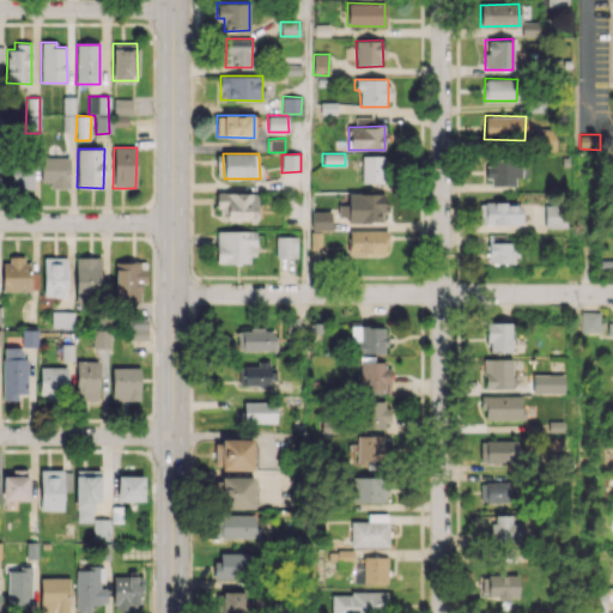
[(383,183),(383,156),(362,156),(360,182),(383,183)]
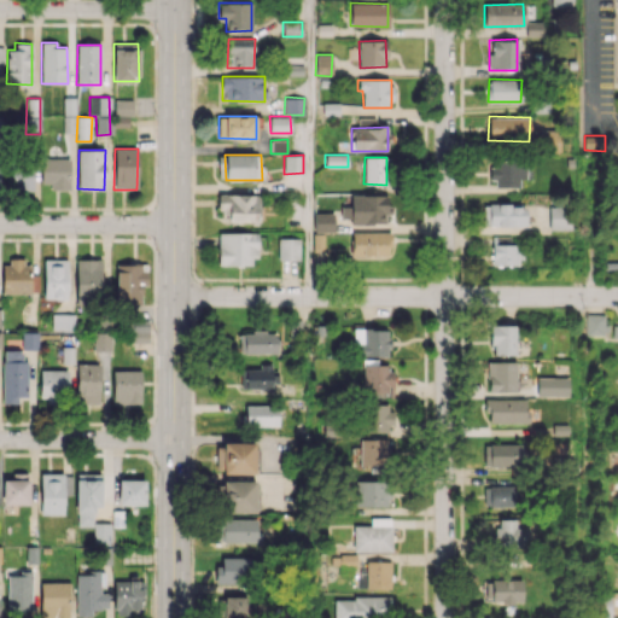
[(69,190),(70,158),(41,158),(40,182),(50,182),(50,190),(69,190)]
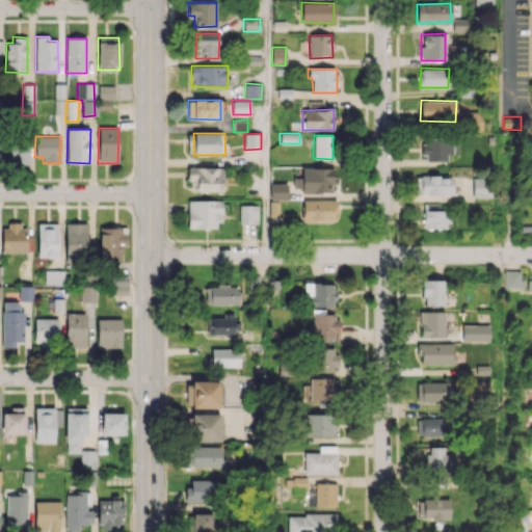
[(422,160),(450,161),(451,137),(423,136),(422,160)]
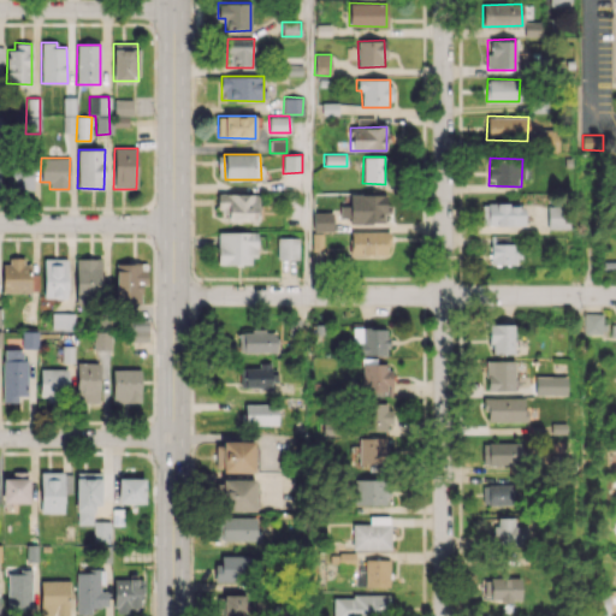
[(10,189),(33,190),(33,166),(11,165),(10,189)]
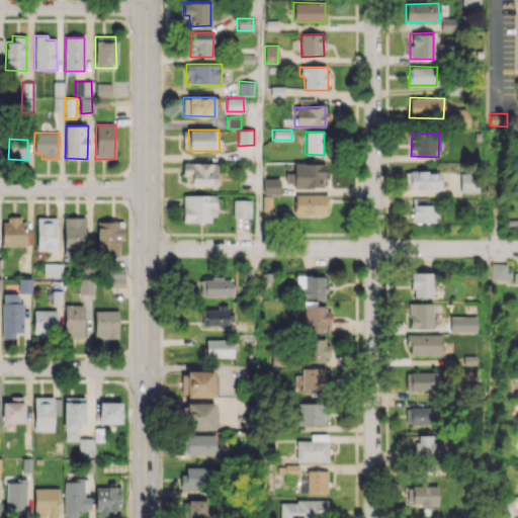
[(220,164),(182,163),(182,177),(191,177),(190,185),(219,185),(220,164)]
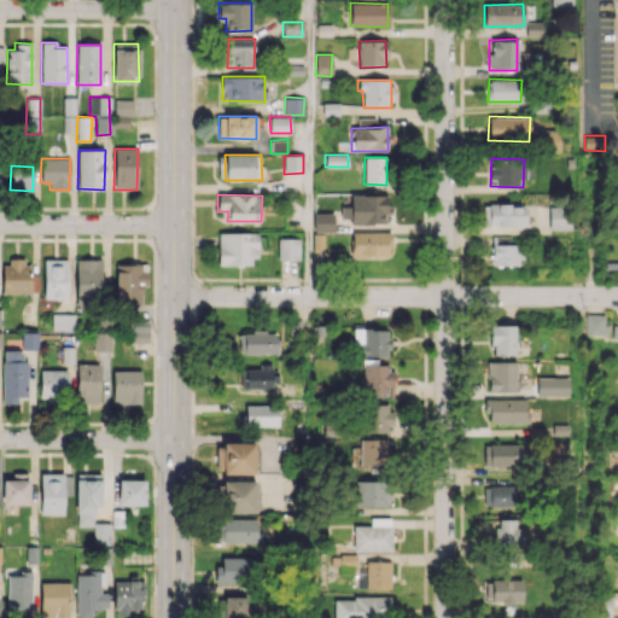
[(340,217),(350,217),(350,223),(389,223),(389,205),(388,205),(388,194),(350,194),(350,203),(340,203),(340,217)]
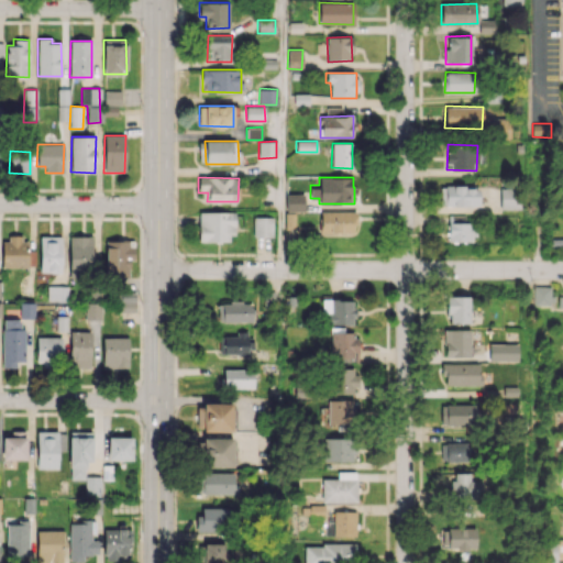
[(478,206),(478,186),(440,186),(440,206),(478,206)]
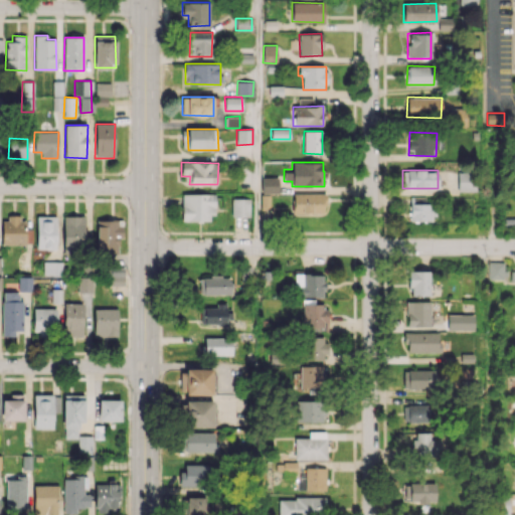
[(458,191),(475,191),(475,172),(457,172),(458,191)]
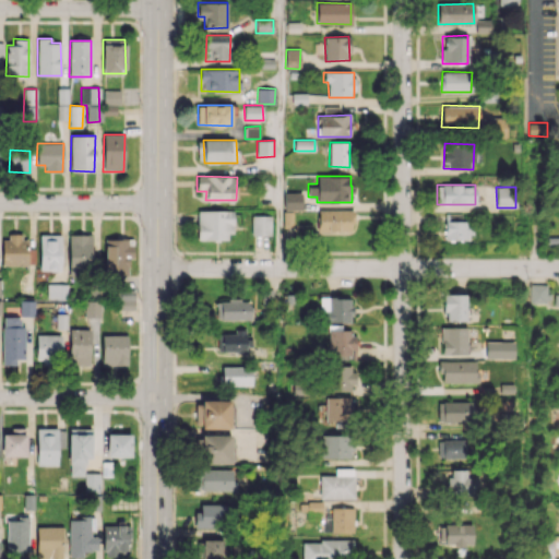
[(301,192),(284,192),(283,210),(301,210),(301,192)]
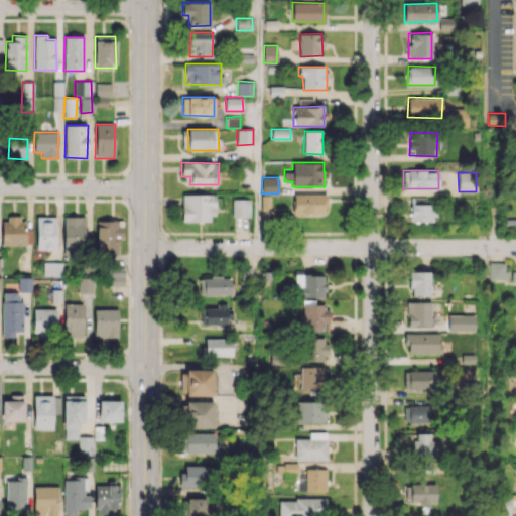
[(214,222),(214,195),(182,194),(181,221),(214,222)]
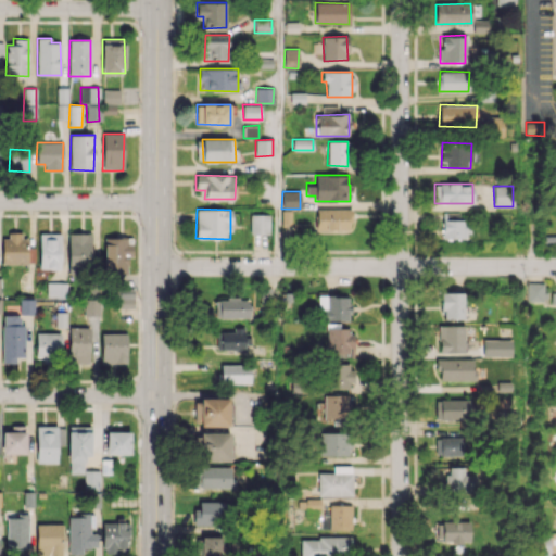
[(350,230),(350,210),(316,209),(316,230),(350,230)]
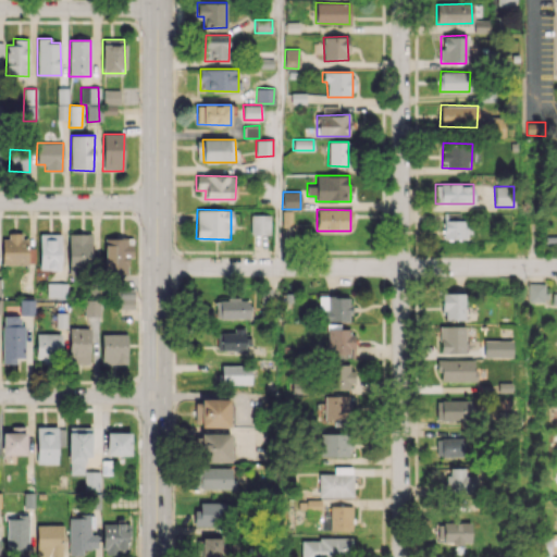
[(469,239),(469,227),(461,227),(462,213),(444,213),(443,239),(469,239)]
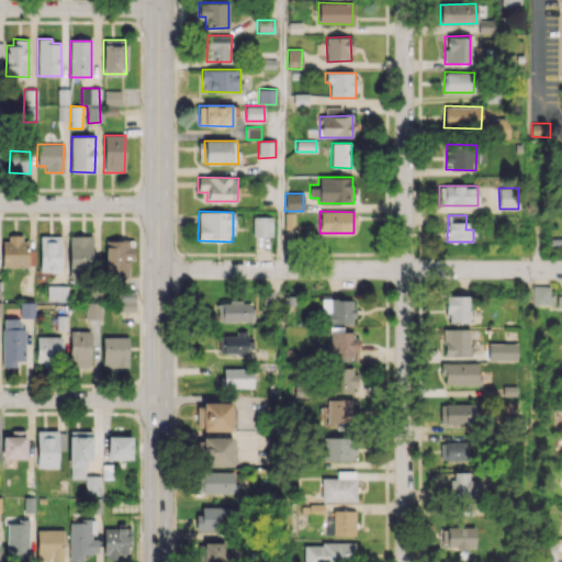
[(271,236),(271,216),(253,216),(253,236),(271,236)]
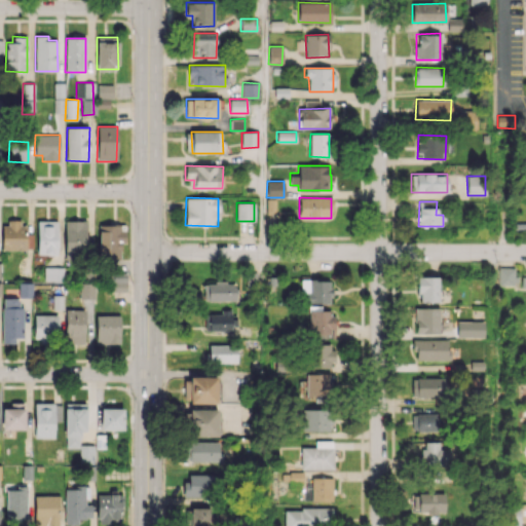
[(86,220),(65,221),(65,261),(76,261),(75,252),(86,252),(86,220)]
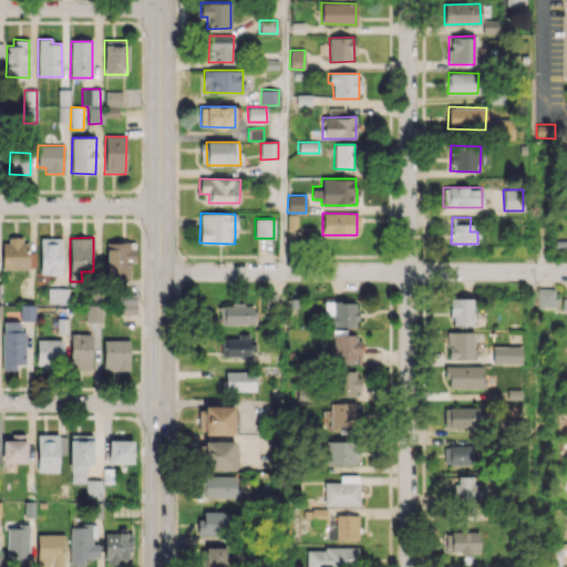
[(2,267),(29,268),(29,239),(3,238),(2,267)]
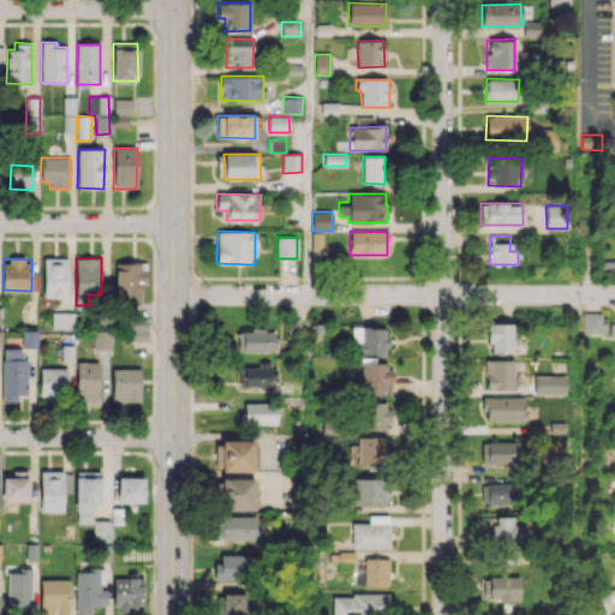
[(66,258),(43,258),(43,297),(67,297),(66,258)]
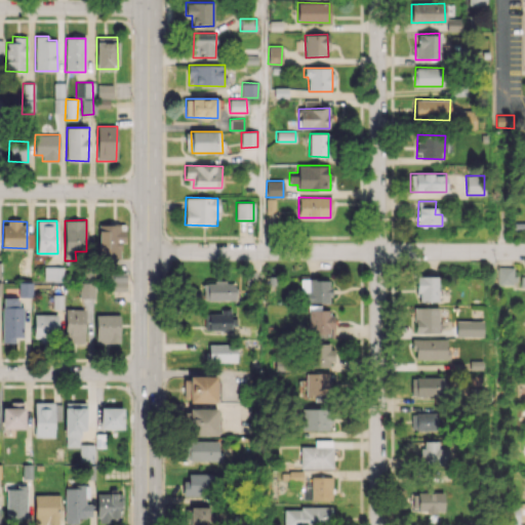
[(98,225),(98,259),(121,258),(120,243),(125,242),(125,224),(98,225)]
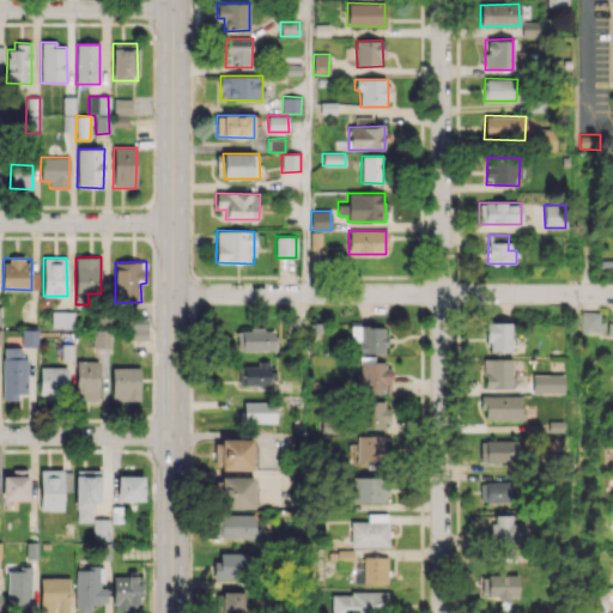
[(73,311),(52,311),(52,326),(73,326),(73,311)]
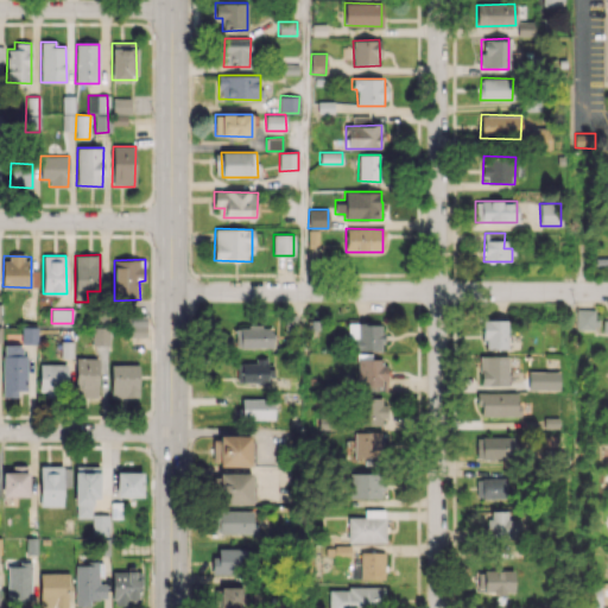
[(596,329),(596,309),(576,309),(576,329),(596,329)]
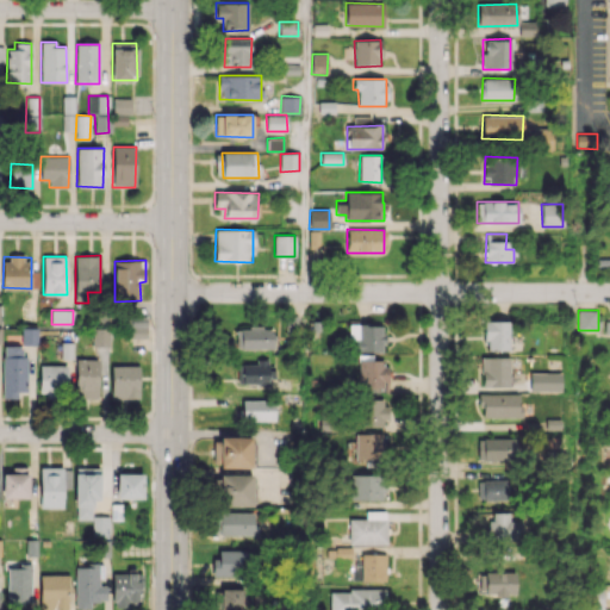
[(508,321),(485,321),(484,350),(508,350),(508,321)]
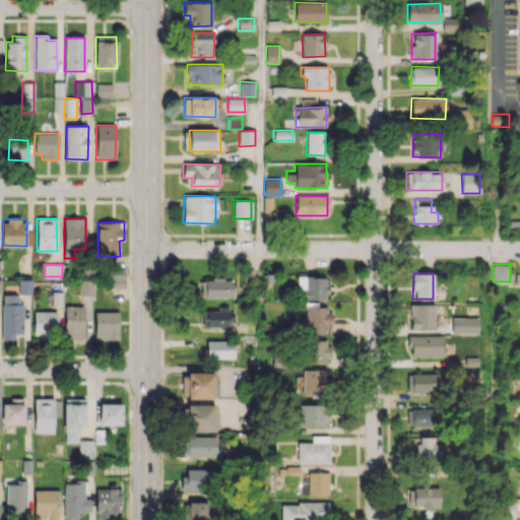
[(326,276),(297,276),(297,289),(303,289),(302,300),(326,300),(326,276)]
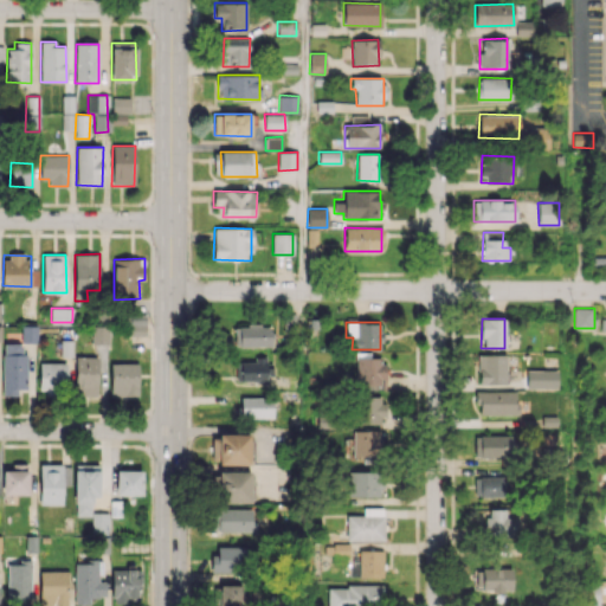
[(271,346),(270,324),(239,324),(239,347),(271,346)]
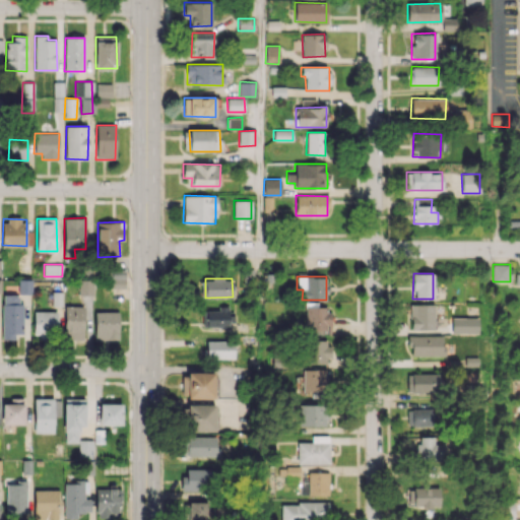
[(31,279),(18,279),(17,293),(31,294),(31,279)]
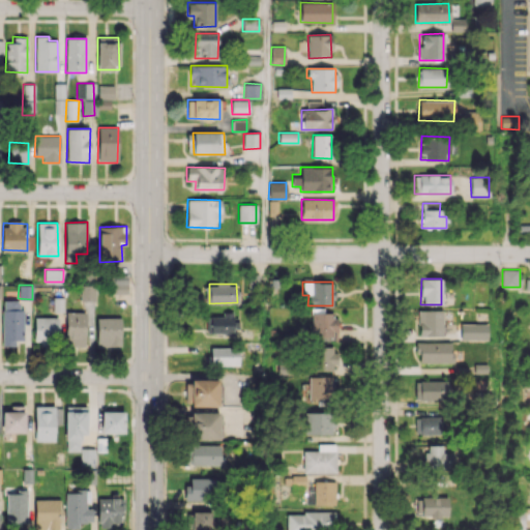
[(94,300),(94,288),(81,288),(81,300),(94,300)]
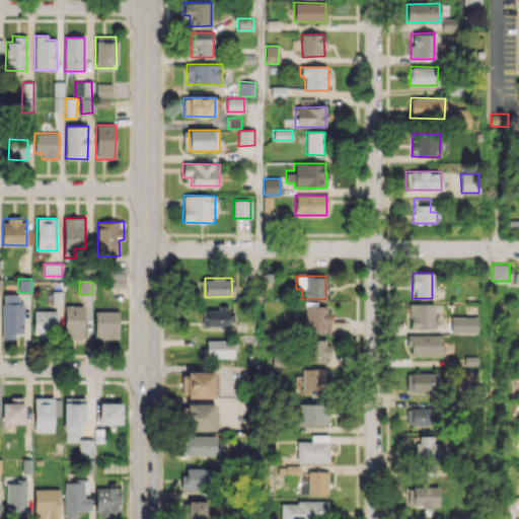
[(2,339),(15,339),(15,332),(22,332),(23,302),(17,302),(17,294),(2,294),(2,339)]
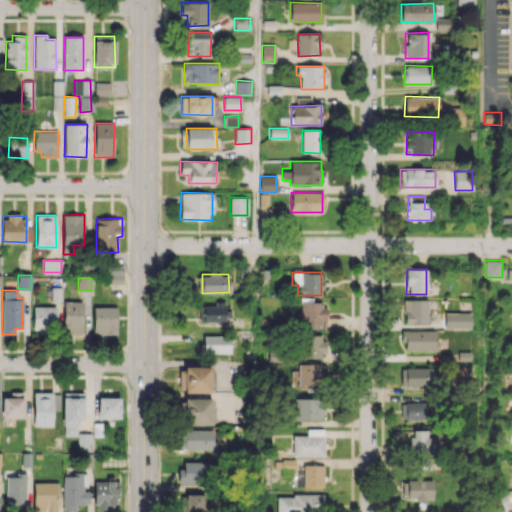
[(300,325),(325,325),(324,304),(312,304),(312,298),(299,298),(300,325)]
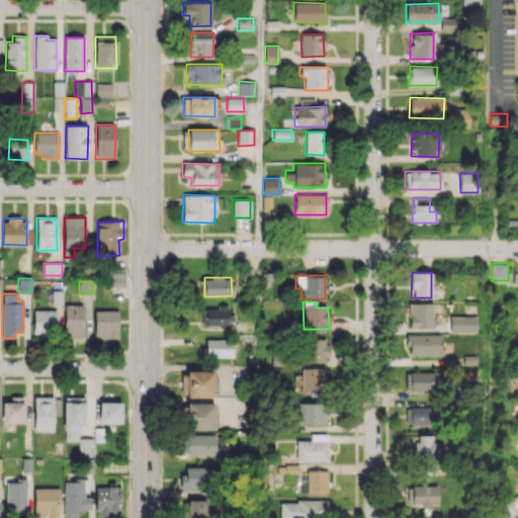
[(432,303),(409,303),(409,328),(432,328),(432,303)]
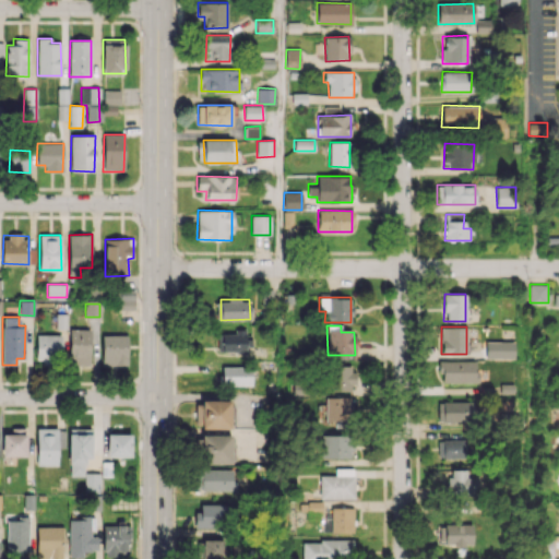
[(69,365),(90,366),(90,329),(69,329),(69,365)]
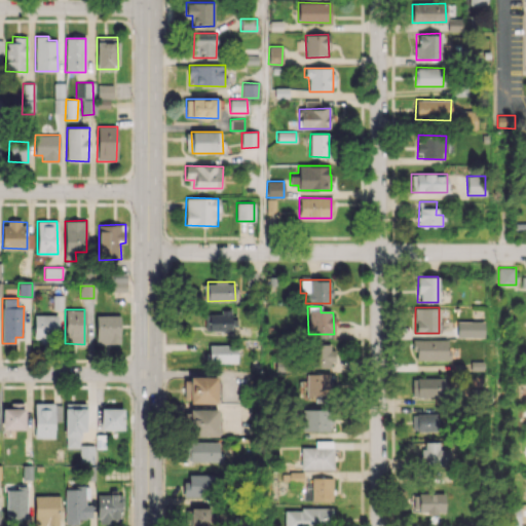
[(234,333),(234,318),(231,318),(231,309),(220,310),(220,313),(209,314),(209,333),(234,333)]
